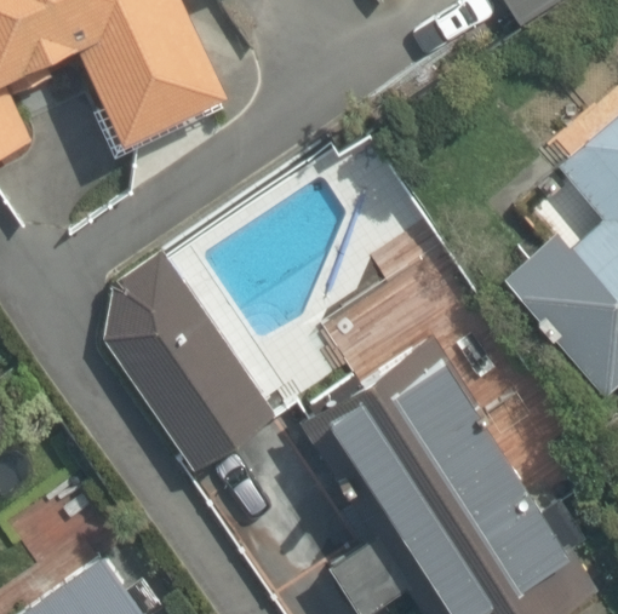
[(0,168),(29,154),(0,97),(0,91),(56,63),(107,165),(212,112),(160,10),(155,0),(0,0),(0,168)]
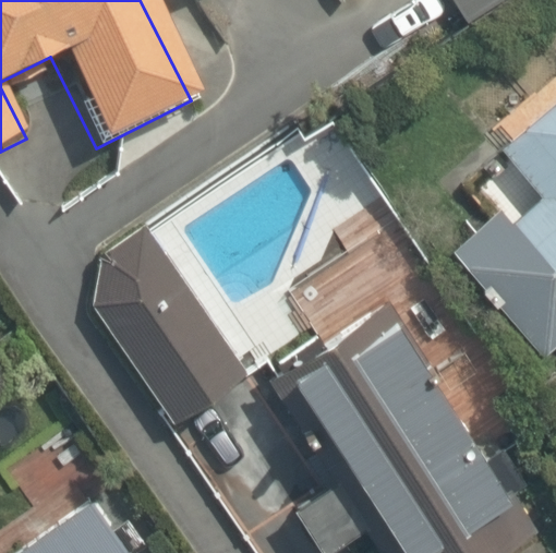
[(437,0),(463,38),(520,0),(437,0)]
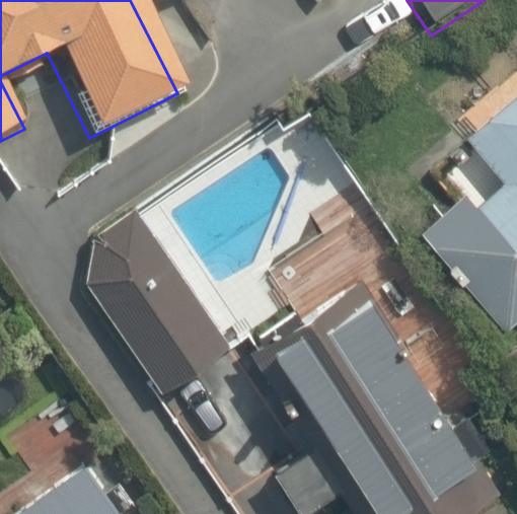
[(516,94),(469,138),(505,177),(471,208),(516,258),(516,94)]
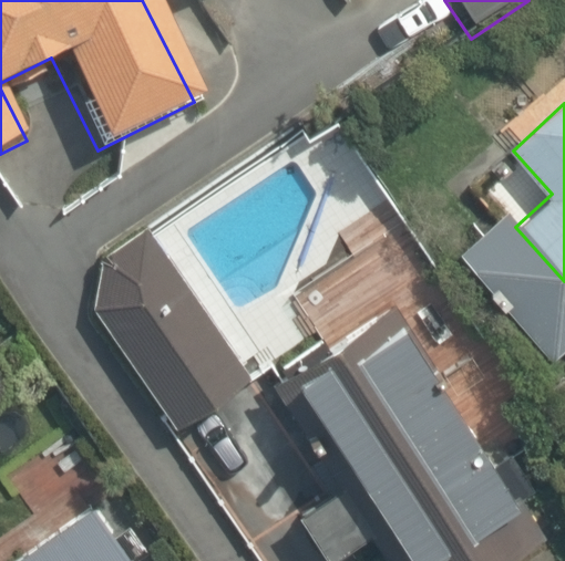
[(392,228),(347,250),(377,311),(422,289),(392,228)]
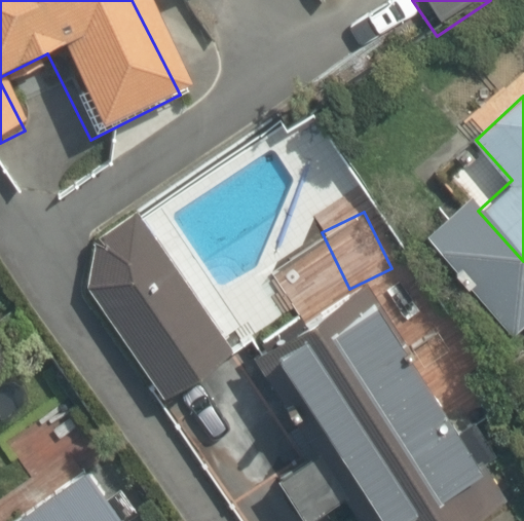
[(235,351),(138,213),(98,240),(87,292),(164,401),(235,351)]
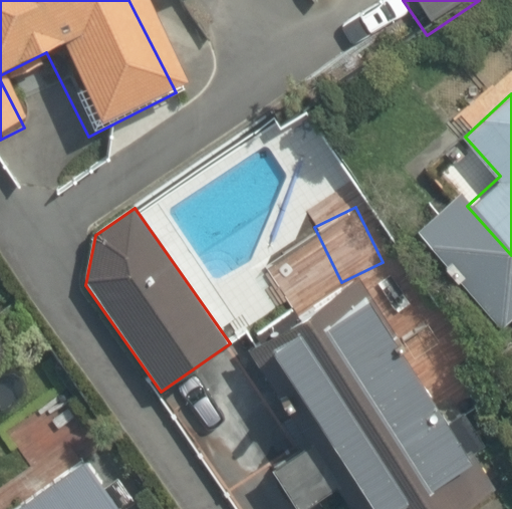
[(463,508),(501,483),(359,281),(249,357),(354,508),(463,508)]
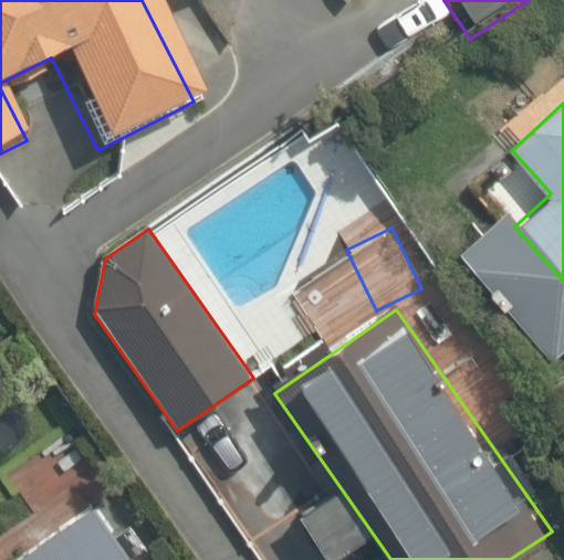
[(136,559),(96,503),(11,559),(136,559)]
